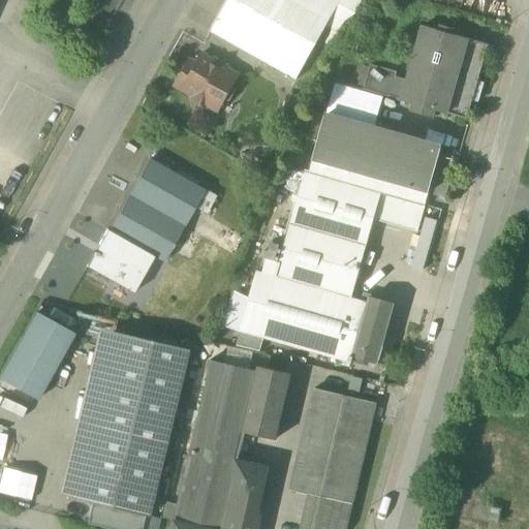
[(339,4),(333,1),(331,0),(227,0),(217,20),(304,67),(327,28),(329,23),(339,4)]
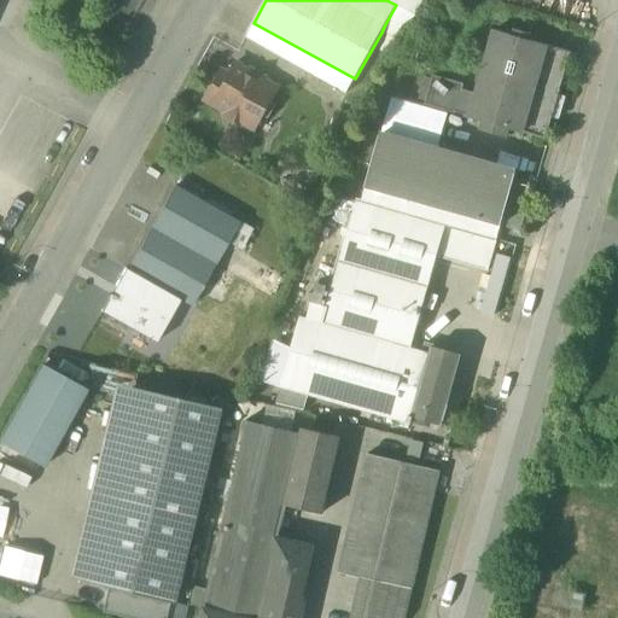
[(396,5),(417,17),(423,0),(389,0),(389,1),(396,5)]
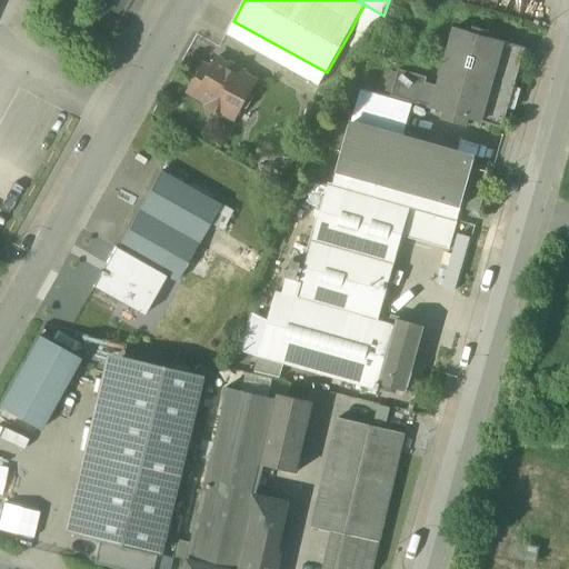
[(383,16),(365,5),(353,25),(373,36),(383,16)]
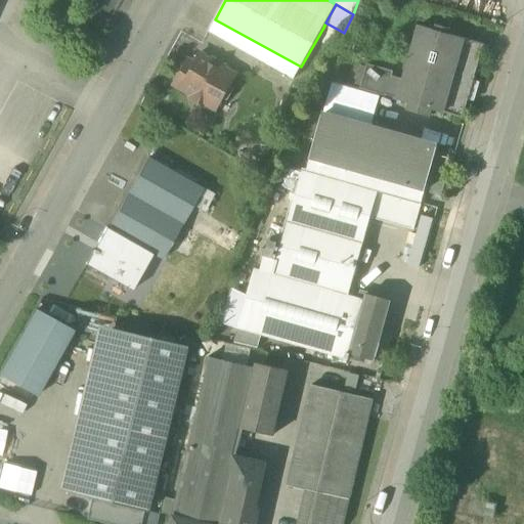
[(301,67),(215,19),(208,32),(294,80),(301,67)]
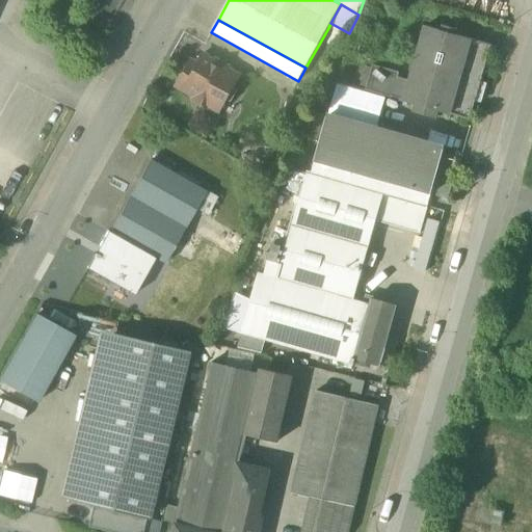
[(346,38),(349,33),(330,23),(328,28),(346,38)]
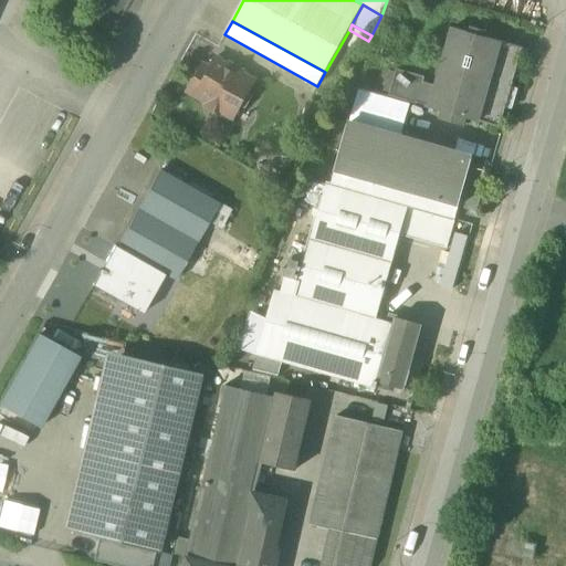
[(467,118),(500,128),(523,49),(483,38),(485,32),(472,28),(470,34),(452,29),(436,87),(430,107),(429,108),(442,112),(440,119),(464,126),(467,118)]
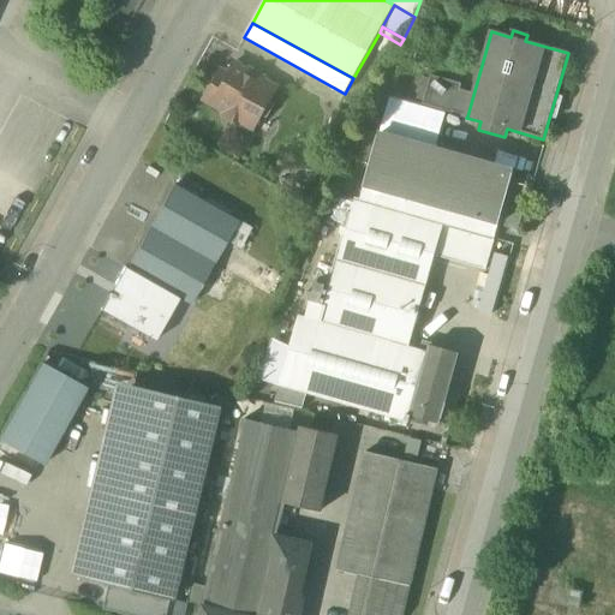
[(239,120),(254,129),(274,90),(261,83),(262,82),(257,77),(252,75),(246,72),(245,75),(231,66),(222,81),(218,78),(212,79),(210,83),(210,84),(202,100),(226,112),(222,117),(237,125),(239,120)]
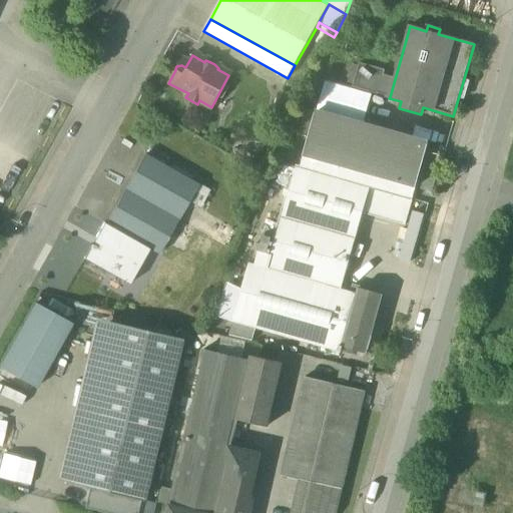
[(353,87),(378,95),(378,94),(383,75),(385,71),(360,64),(359,66),(354,85),(353,87)]
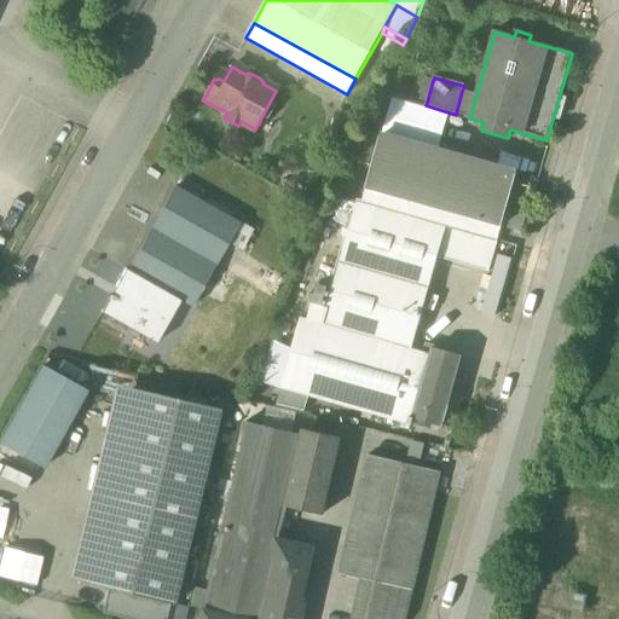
[(420,100),(427,103),(433,80),(426,79),(420,100)]
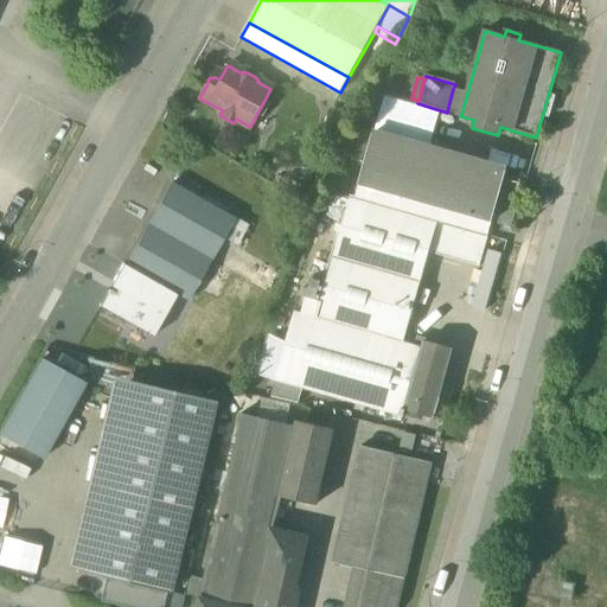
[(447,112),(461,115),(467,94),(453,89),(447,112)]
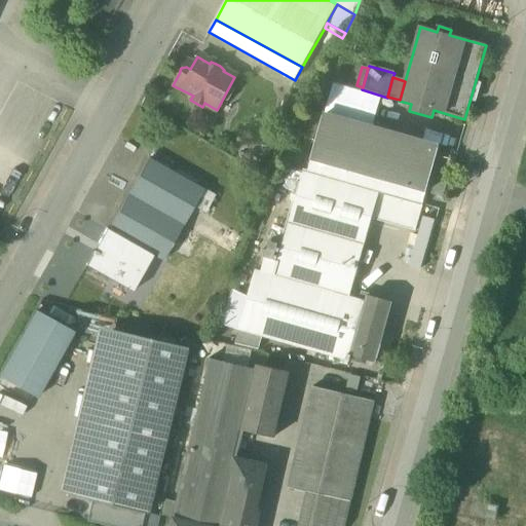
[(323,116),(310,160),(425,194),(442,198),(453,160),(436,155),(438,150),(323,116)]
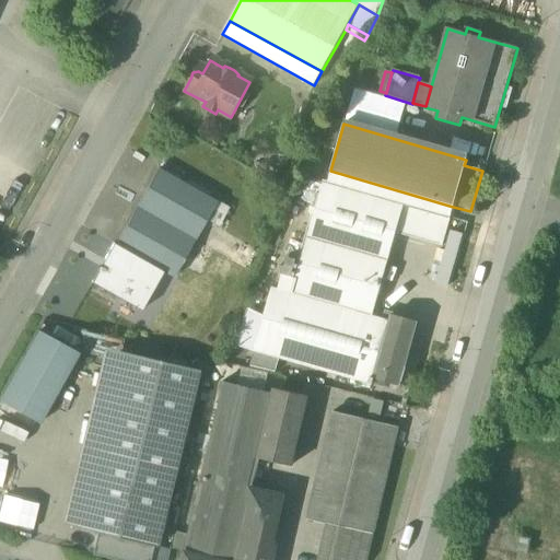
[(155,171),(133,209),(191,241),(202,221),(214,228),(225,210),(155,171)]
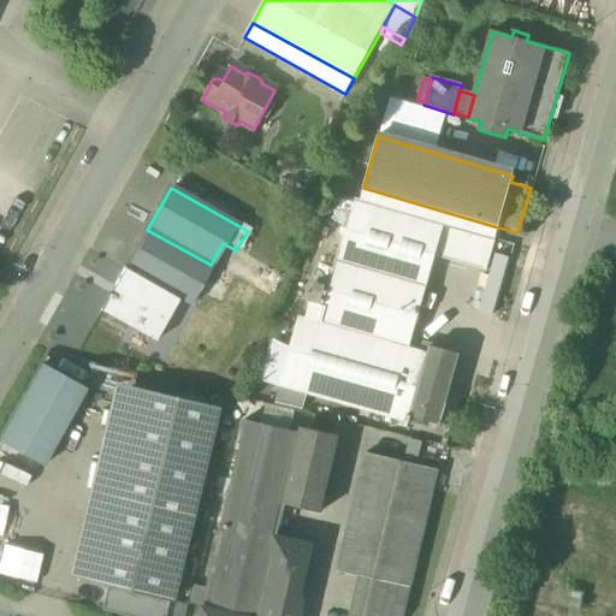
[(495,240),(498,227),(363,188),(360,201),(443,225),(495,240)]
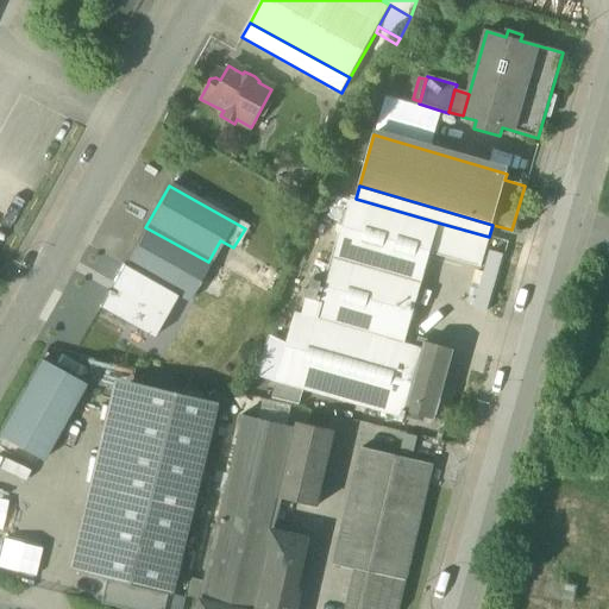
[(326,225),(343,228),(351,199),(336,194),(326,225)]
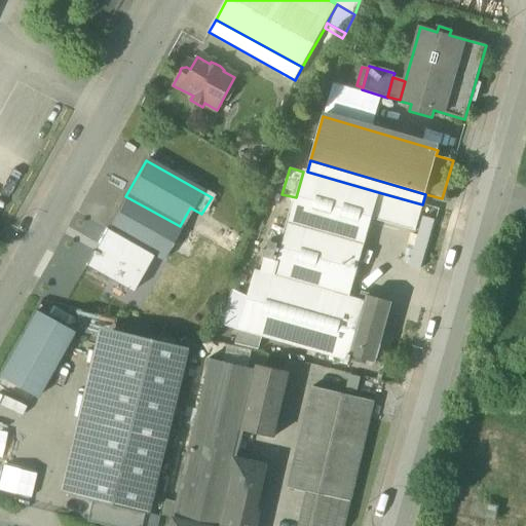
[(278,261),(274,275),(349,297),(371,219),(378,192),(307,172),(304,171),(303,172),(296,197),(283,245),(278,261)]
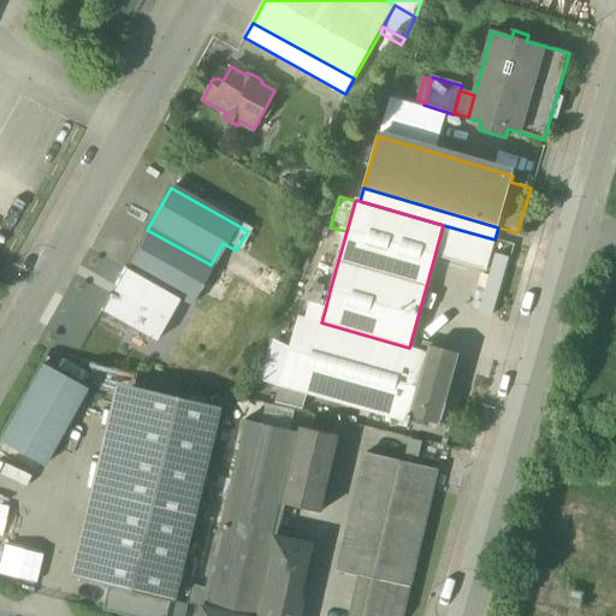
[(434,256),(486,272),(495,240),(443,225),(434,256)]
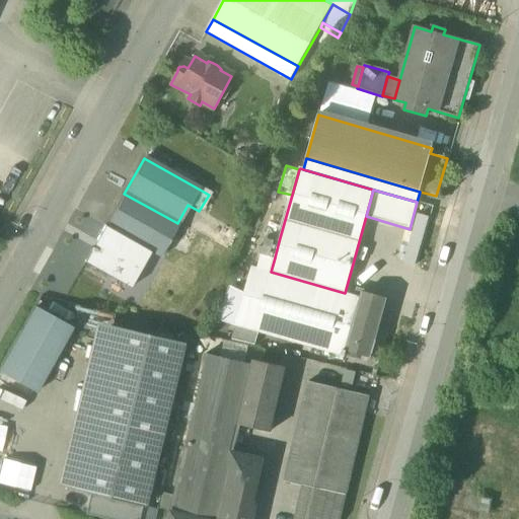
[(158,258),(177,223),(124,194),(104,228),(148,252),(158,258)]
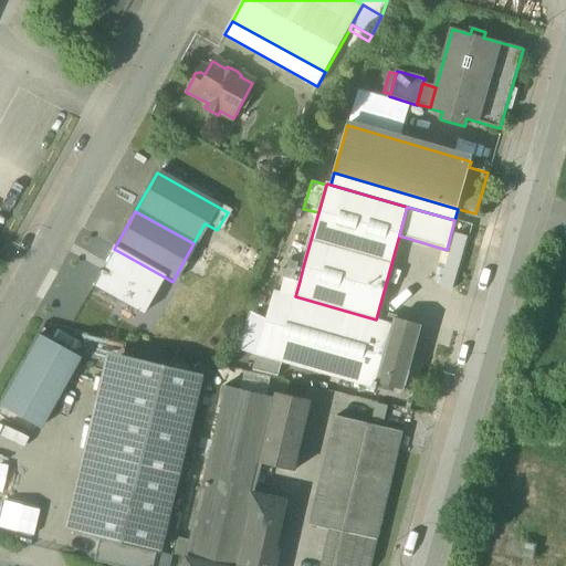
[(441,286),(452,290),(467,238),(457,234),(441,286)]
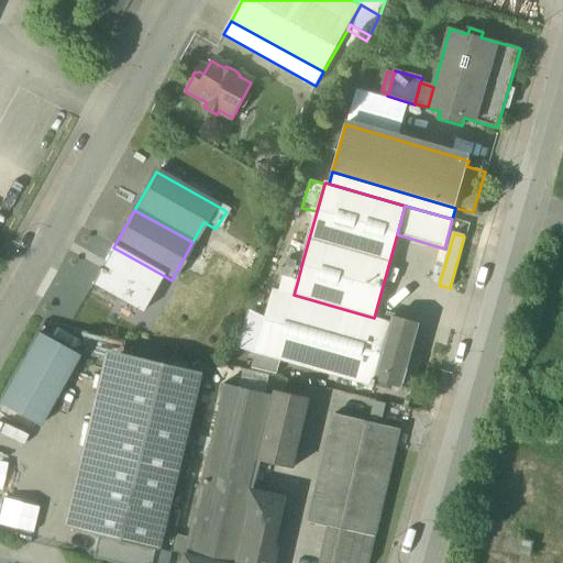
[(89,286),(139,313),(161,274),(113,247),(111,246),(89,286)]
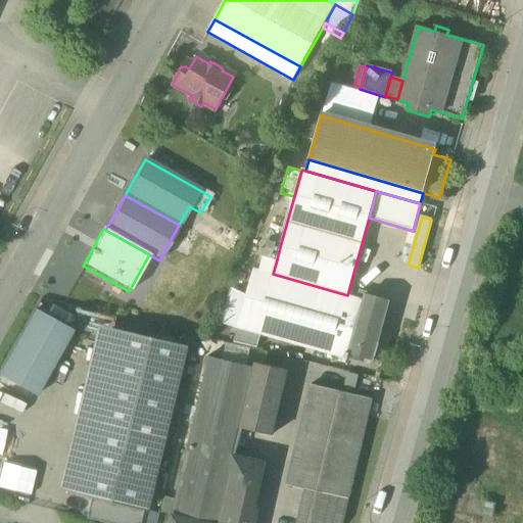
[(264,256),(277,259),(281,243),(269,239),(264,256)]
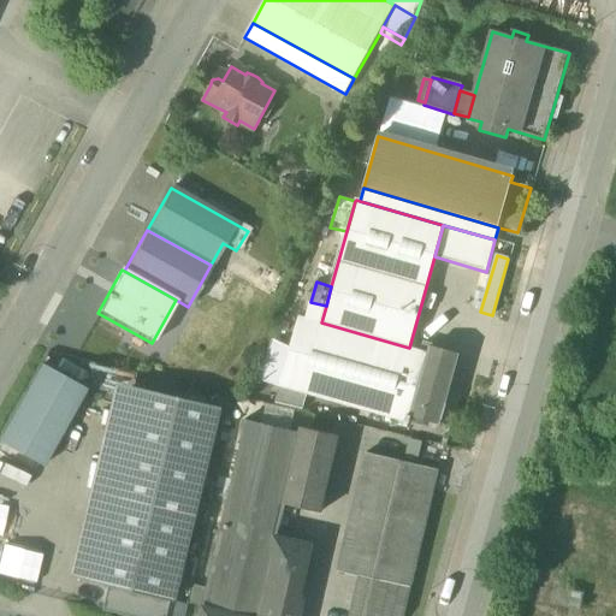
[(311,302),(306,319),(321,323),(326,306),(311,302)]
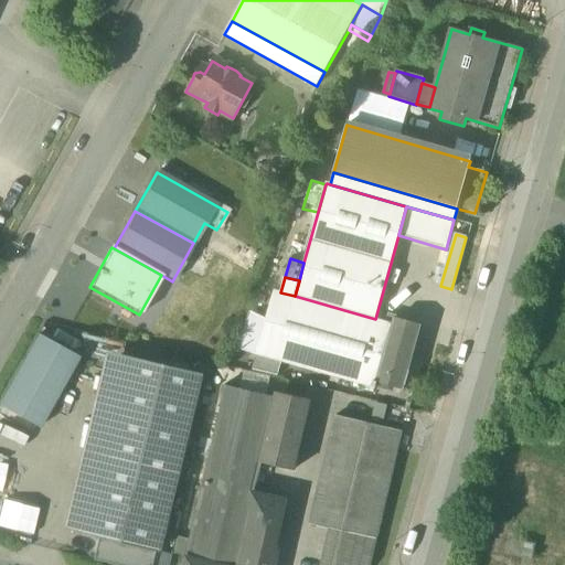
[(275,290),(266,319),(256,354),(281,361),(376,388),(377,382),(394,324),(393,324),(375,319),(295,296),(280,292),(275,290)]
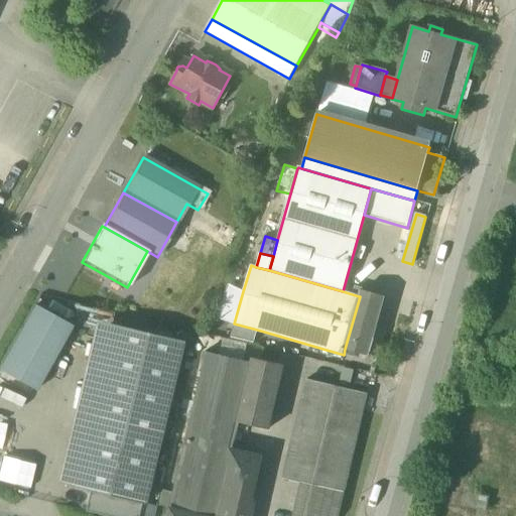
[(215,317),(234,324),(243,291),(229,285),(215,317)]
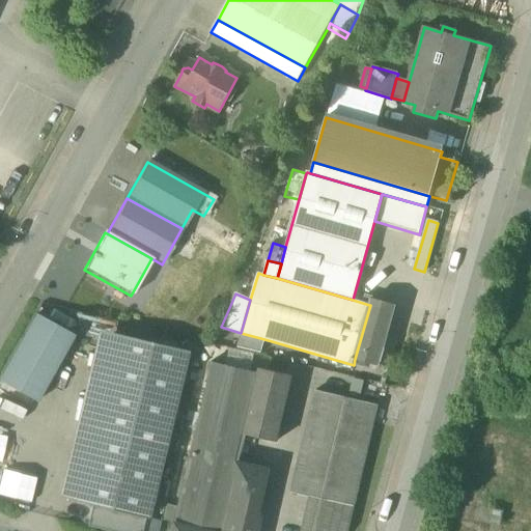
[(355,359),(379,366),(380,361),(381,361),(384,348),(383,348),(395,305),(371,299),(369,305),(370,305),(355,359)]
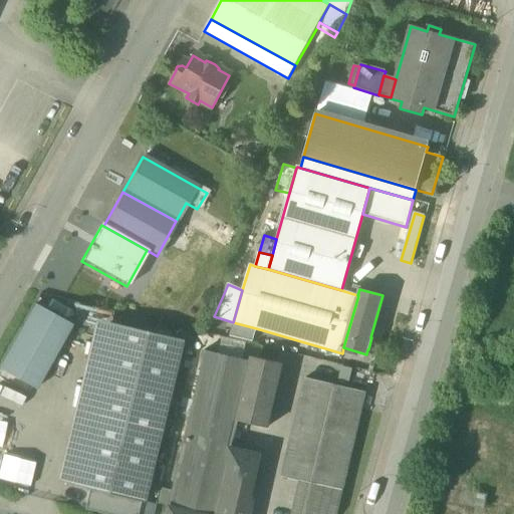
[(34,304),(0,365),(0,369),(35,390),(71,325),(34,304)]
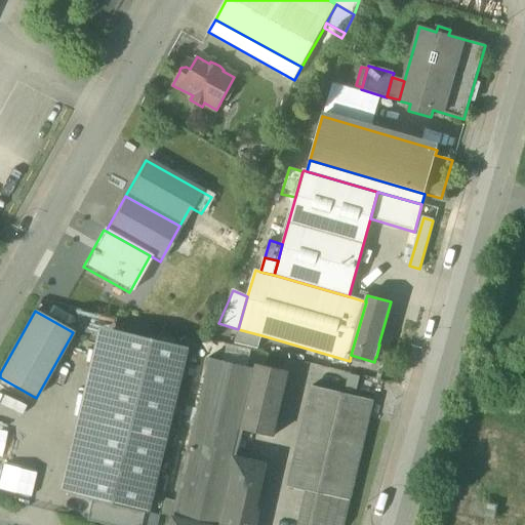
[(57,491),(73,495),(112,330),(97,326),(57,491)]
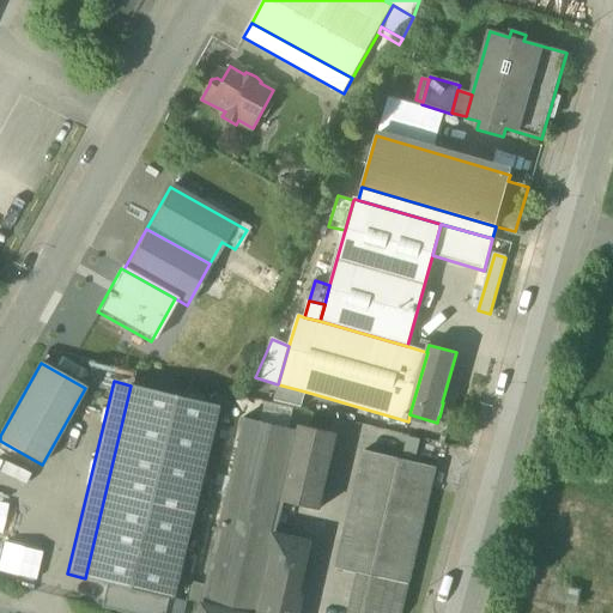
[(301,407),(305,392),(278,384),(273,401),(301,407)]
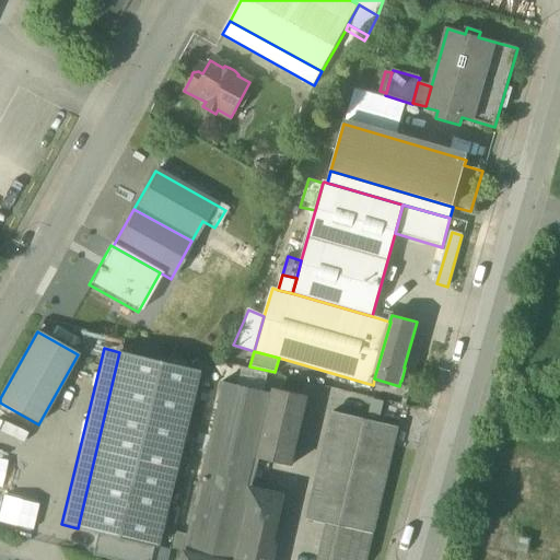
[(78,528),(96,533),(152,546),(155,547),(198,371),(119,352),(78,528)]
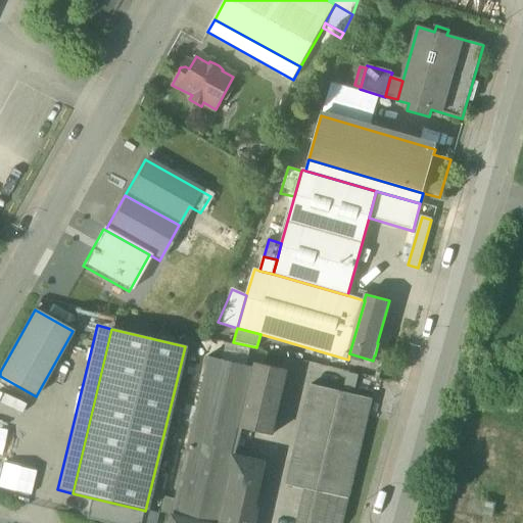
[(171,515),(170,517),(193,522),(220,522),(236,457),(242,428),(256,369),(255,369),(255,368),(208,357),(174,500),(171,515)]
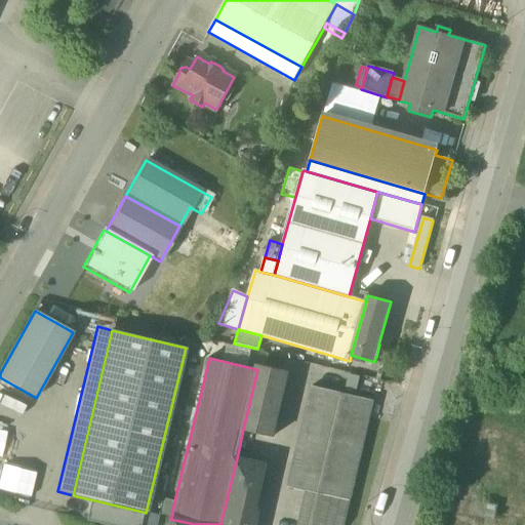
[(243,430),(274,437),(289,372),(257,364),(256,369),(256,370),(257,370),(243,430)]
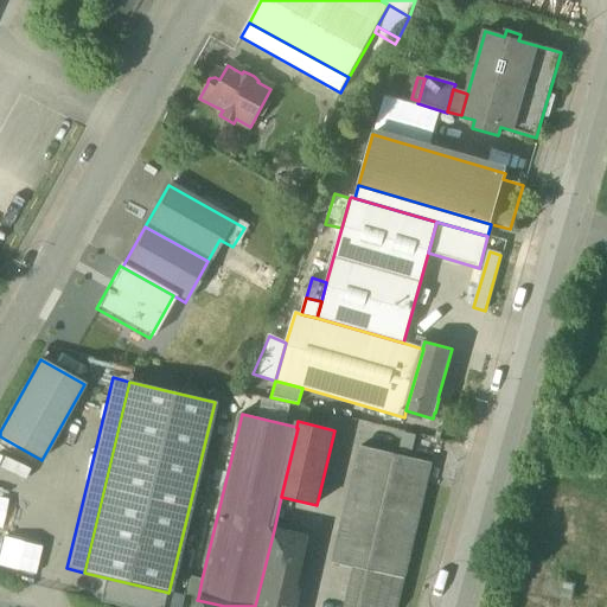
[(333,564),(360,570),(404,581),(432,464),(362,447),(333,564)]
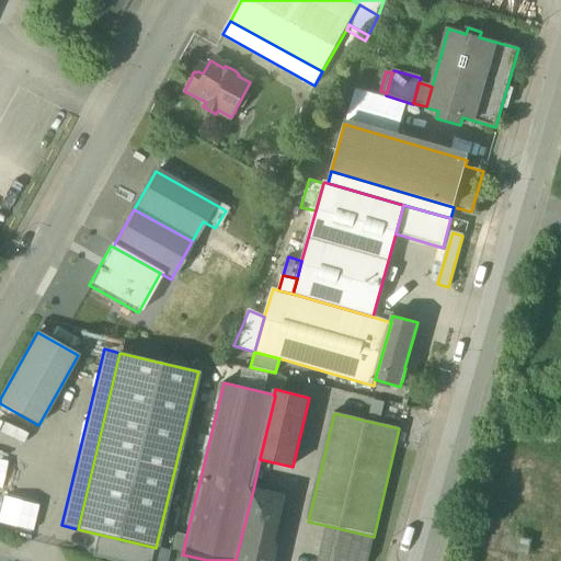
[(236,560),(268,560),(284,497),(253,490),(236,560)]
